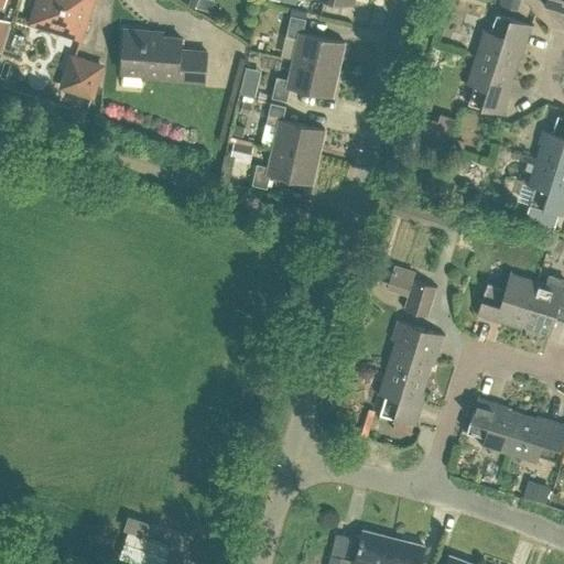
[(40,0),(34,20),(78,34),(88,0),(40,0)]
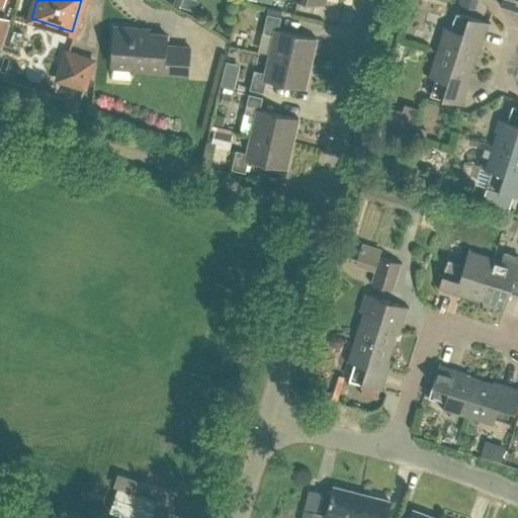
[(457,0),(456,4),(472,8),(475,0),(457,0)]
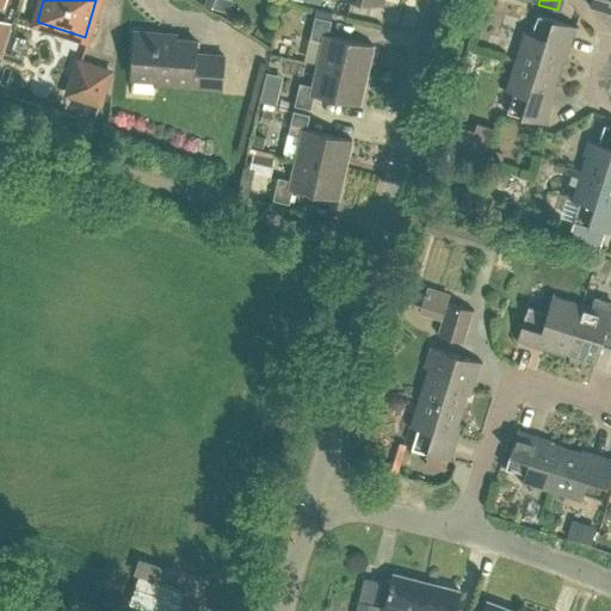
[(610,0),(590,0),(588,6),(610,13),(610,0)]
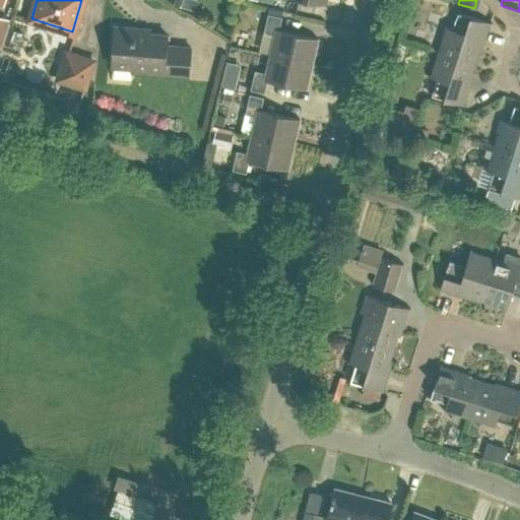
[(437,51),(473,62),(477,50),(479,51),(490,21),(458,11),(453,27),(445,25),(437,51)]
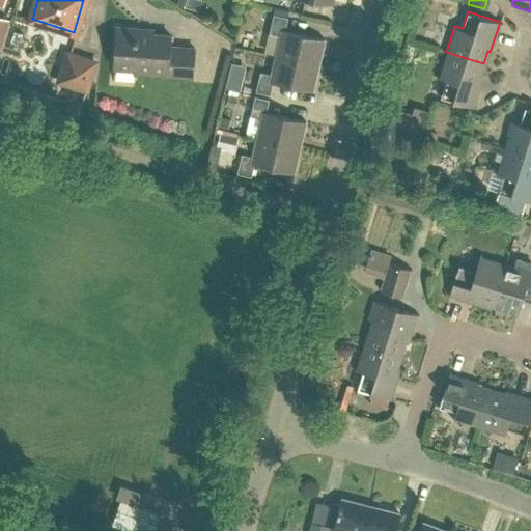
[(0,46),(1,47),(10,17),(0,12),(0,46)]
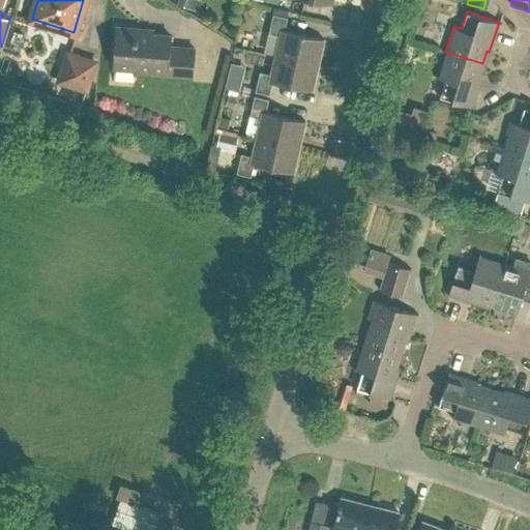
[(275,54),(318,64),(323,38),(284,29),(287,17),(272,13),(268,32),(280,35),(275,54)]
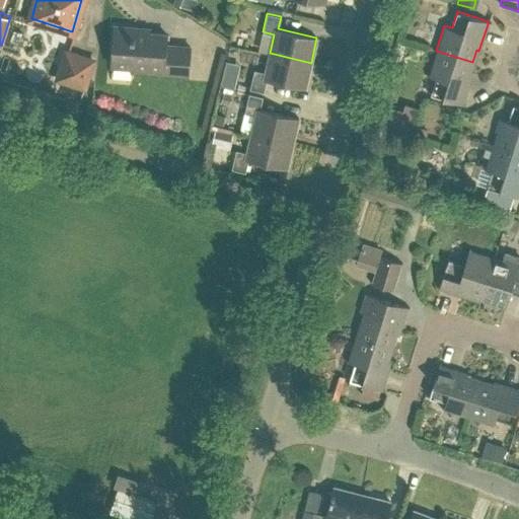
[(148,32),(147,33),(135,32),(135,27),(115,26),(112,65),(132,67),(132,71),(188,75),(191,47),(165,45),(166,34),(148,32)]
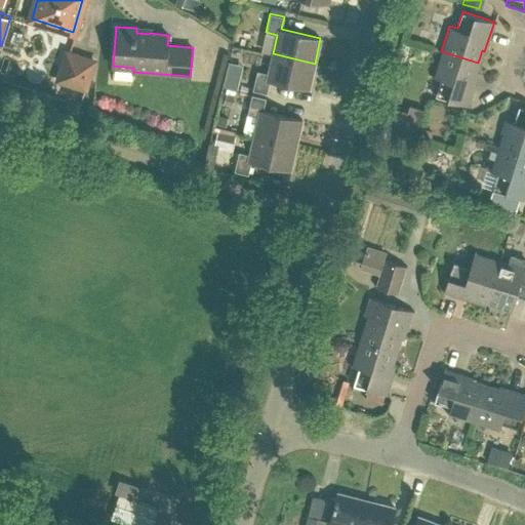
[(436,95),(467,106),(476,77),(474,76),(478,63),(441,51),(433,77),(441,79),(436,95)]
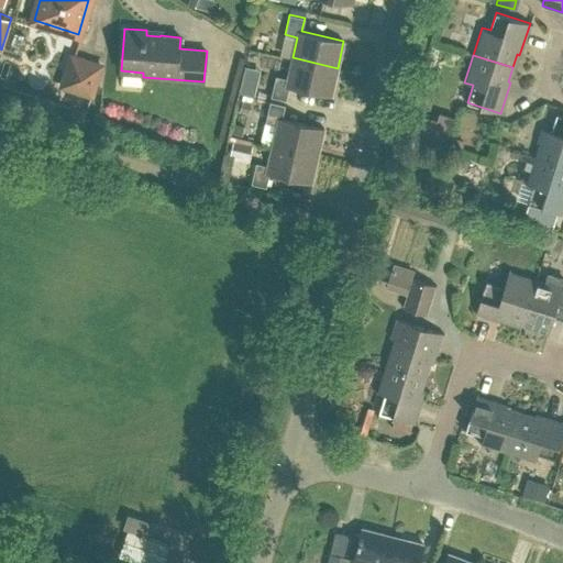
[(72,56),(62,86),(91,95),(101,65),(72,56)]
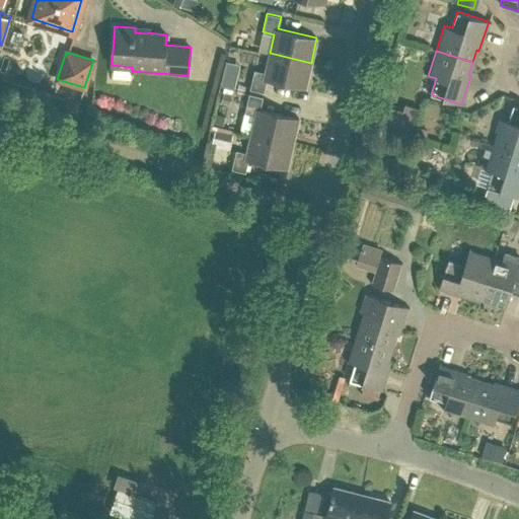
[(249,89),(264,92),(267,80),(305,88),(311,63),(270,53),(265,72),(254,70),(249,89)]
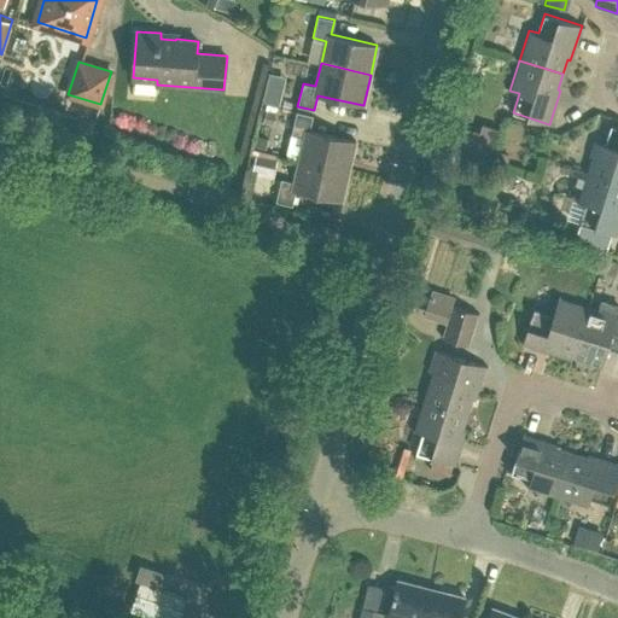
[(262,122),(275,124),(278,110),(264,108),(262,122)]
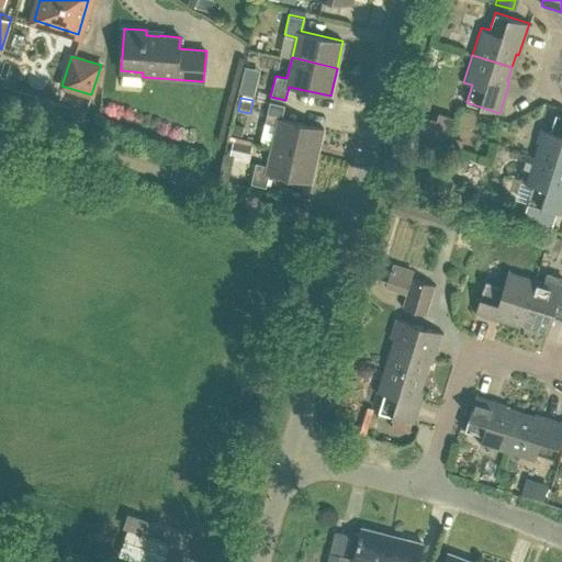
[(271,145),(317,155),(323,127),(281,117),(284,104),(269,101),(265,122),(276,124),(271,145)]
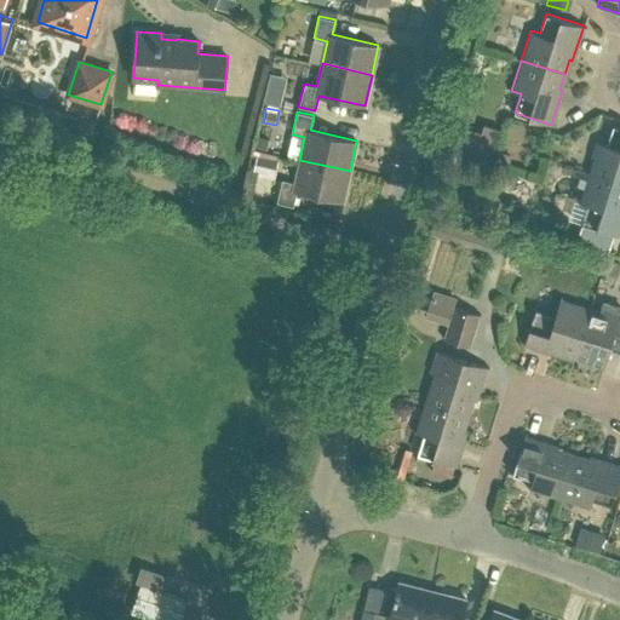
[(481,133),(476,149),(491,154),(499,130),(484,125),(481,133)]
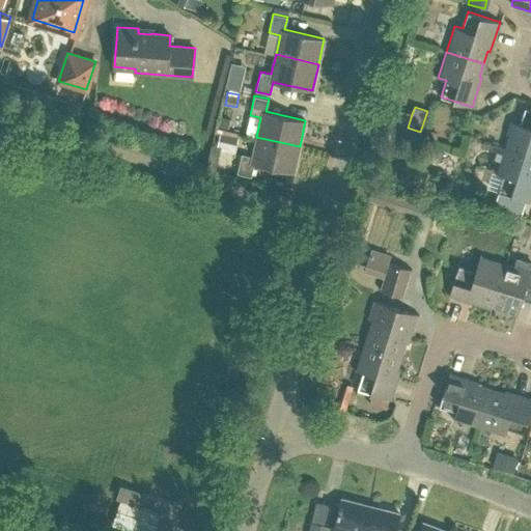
[(504,147),(530,155),(530,108),(525,107),(520,123),(512,121),(504,147)]
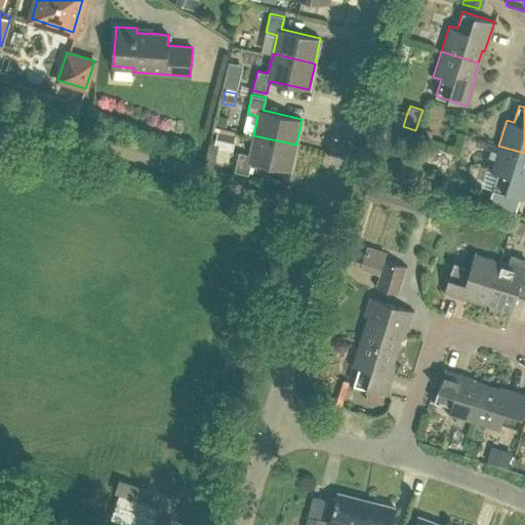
[(415,134),(429,138),(432,129),(418,124),(415,134)]
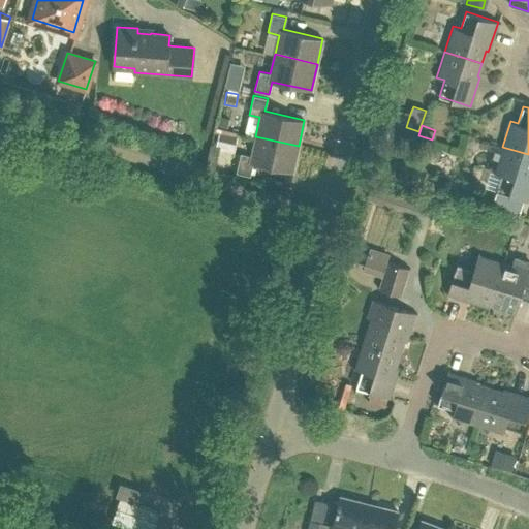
[(232,135),(218,131),(215,148),(229,151),(232,135)]
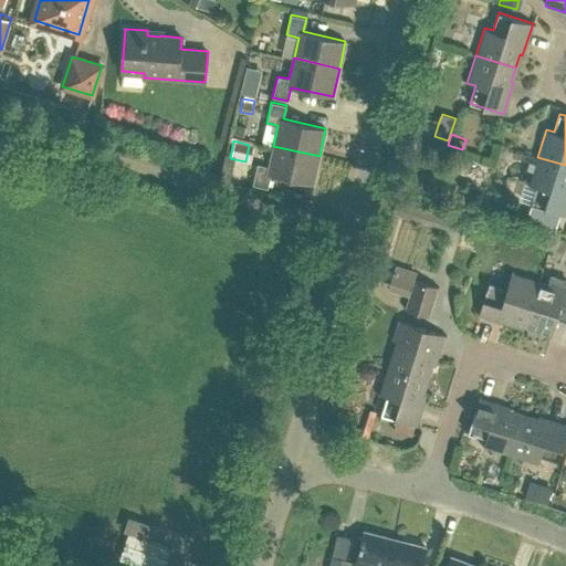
[(252,185),(268,188),(271,175),(313,184),(320,156),(273,146),(269,166),(258,164),(252,185)]
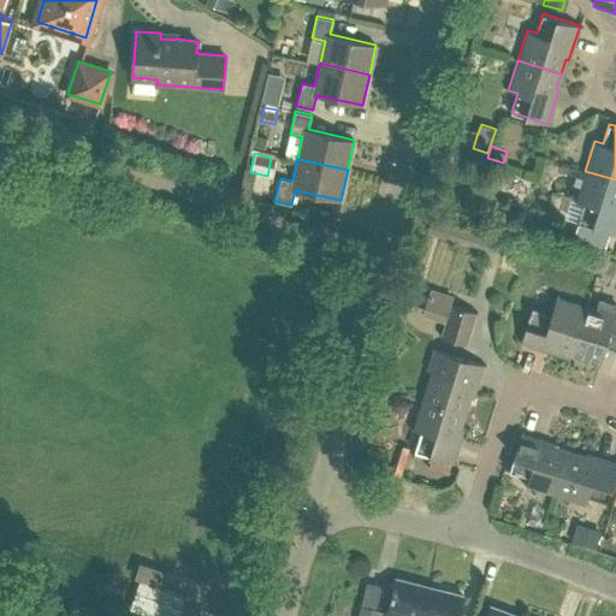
[(579,223),(615,234),(615,231),(615,179),(585,171),(575,201),(585,203),(579,223)]
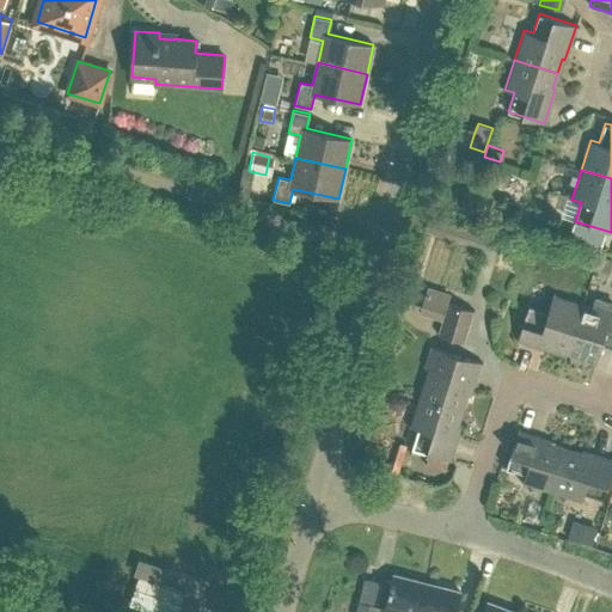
[(429,216),(427,226),(445,232),(447,222),(429,216)]
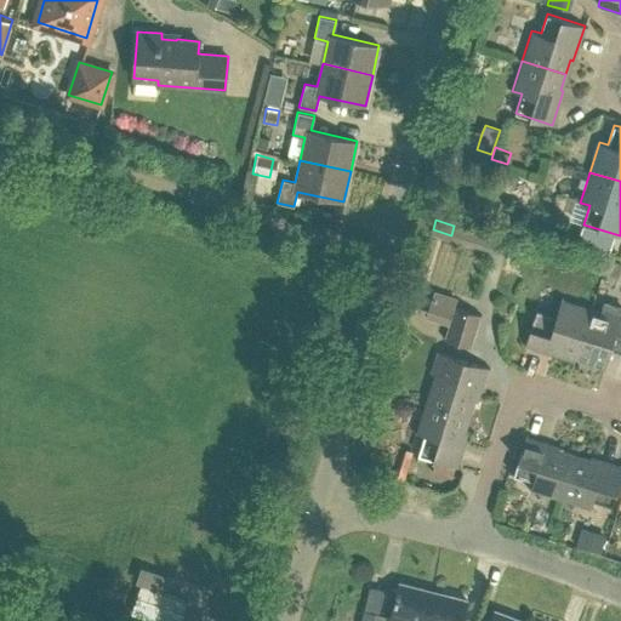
[(573,360),(574,358),(590,308),(560,298),(554,317),(535,311),(524,345),(573,360)]
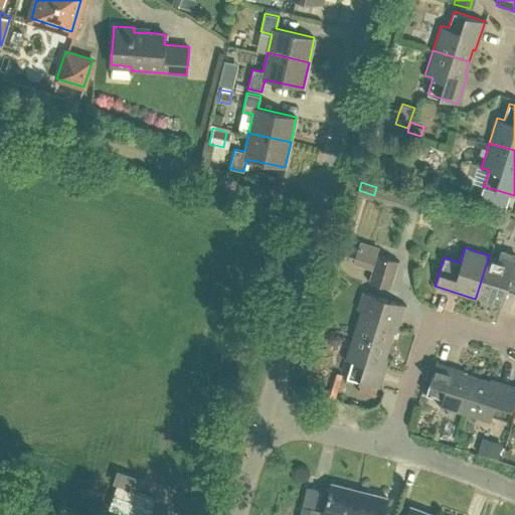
[(398,261),(377,254),(369,281),(389,288),(398,261)]
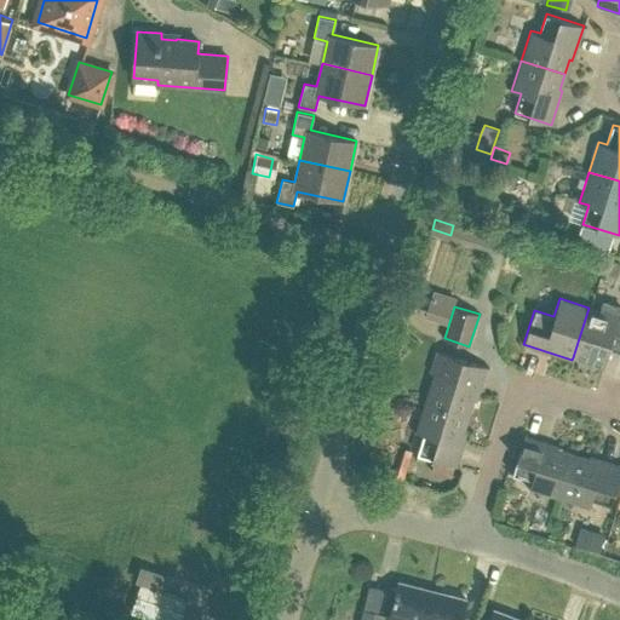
[(573,357),(603,367),(609,349),(619,351),(619,314),(618,314),(618,316),(589,308),(573,357)]
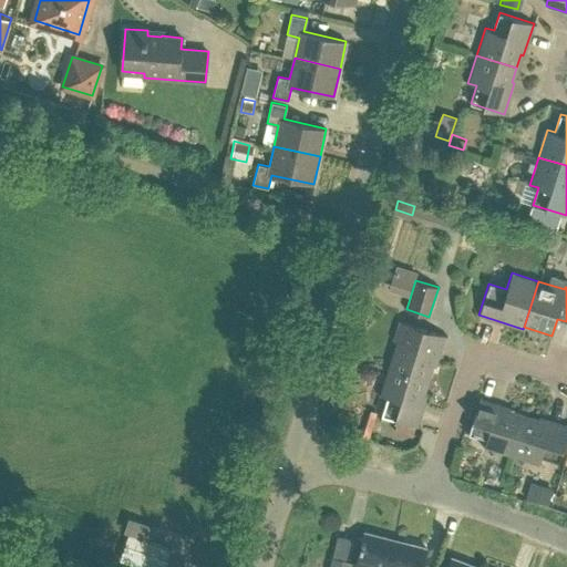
[(388,368),(428,380),(433,366),(434,366),(444,334),(400,320),(394,338),(392,338),(392,339),(397,340),(388,368)]
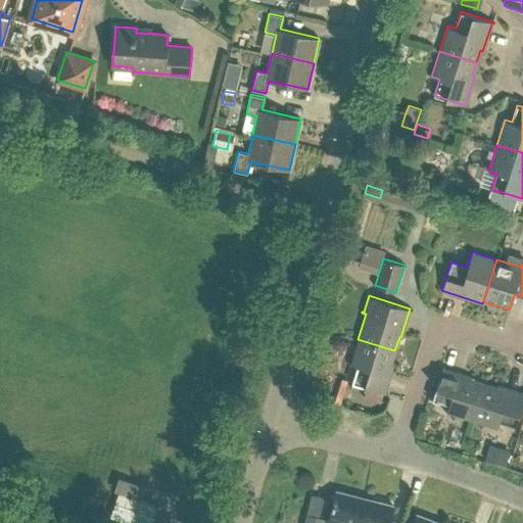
[(352,383),(384,392),(393,364),(390,364),(394,350),(358,339),(350,364),(358,366),(352,383)]
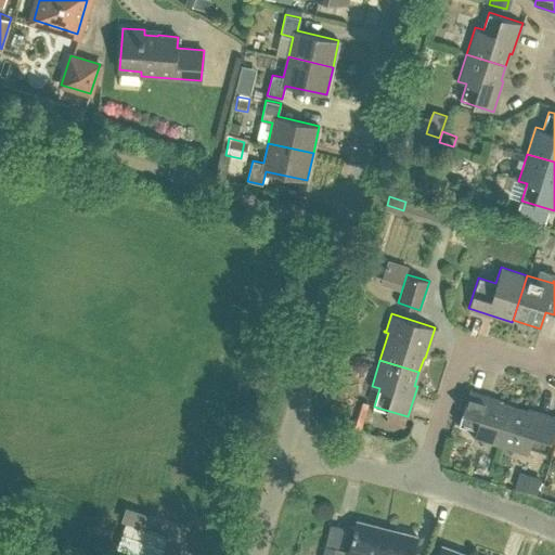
[(473,437),(500,444),(513,405),(499,401),(499,399),(468,389),(459,423),(476,428),(473,437)]
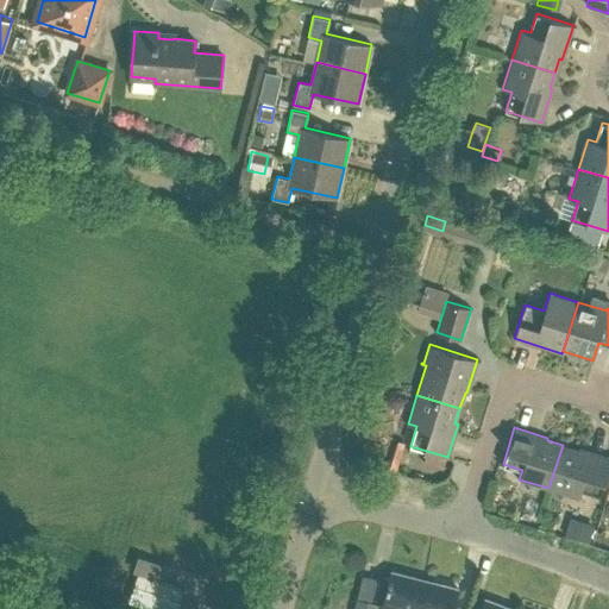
[(548,488),(578,497),(582,488),(601,494),(608,465),(608,456),(578,447),(578,450),(563,445),(548,488)]
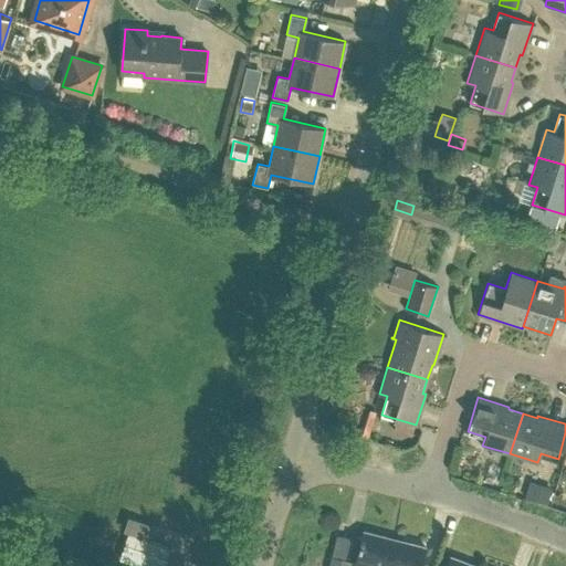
[(526,478),(521,495),(544,503),(551,485),(526,478)]
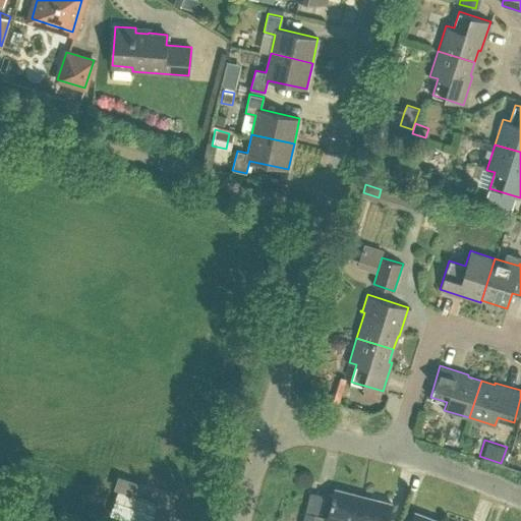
[(355,520),(362,496),(334,488),(327,518),(328,518),(327,520),(355,520)]
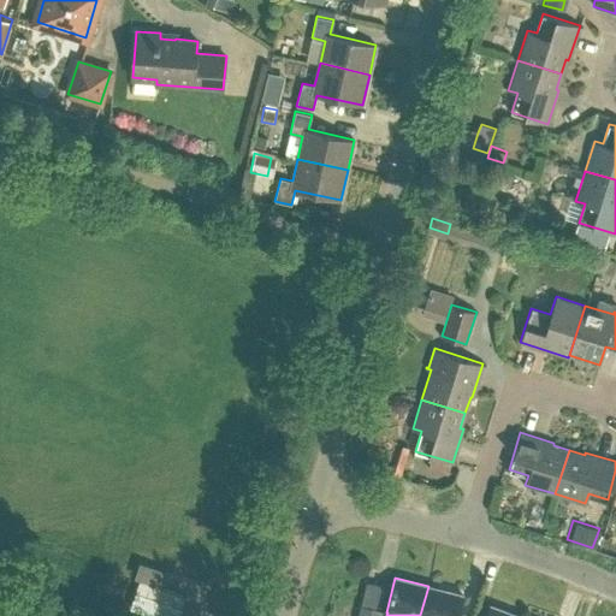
[(185,596),(140,580),(130,606),(140,610),(138,610),(155,615),(178,615),(181,609),(185,596)]
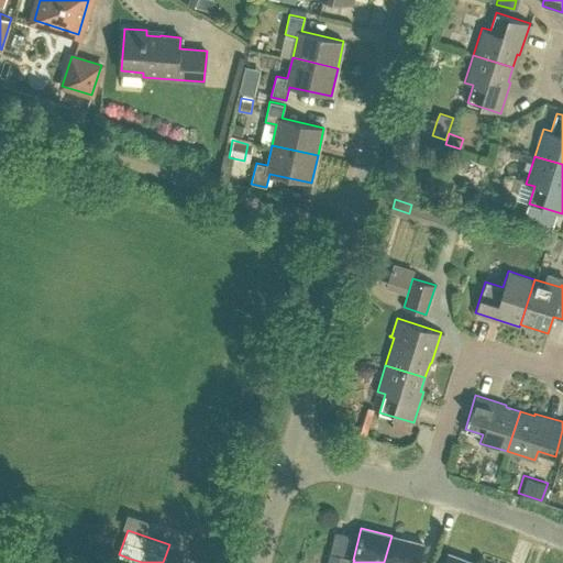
[(417,562),(422,543),(392,536),(384,562),(417,562)]
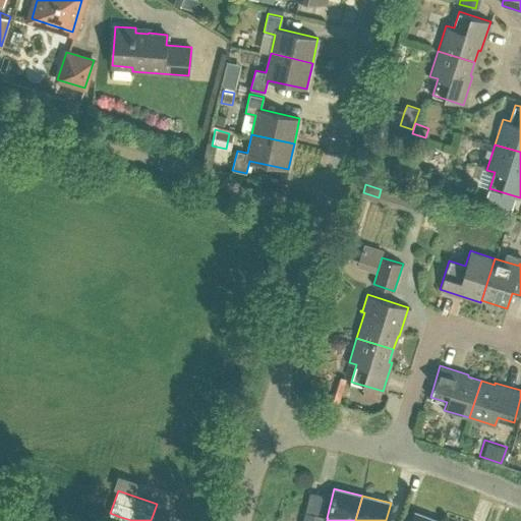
[(321,520),(323,516),(306,512),(304,512),(302,520),(321,520)]
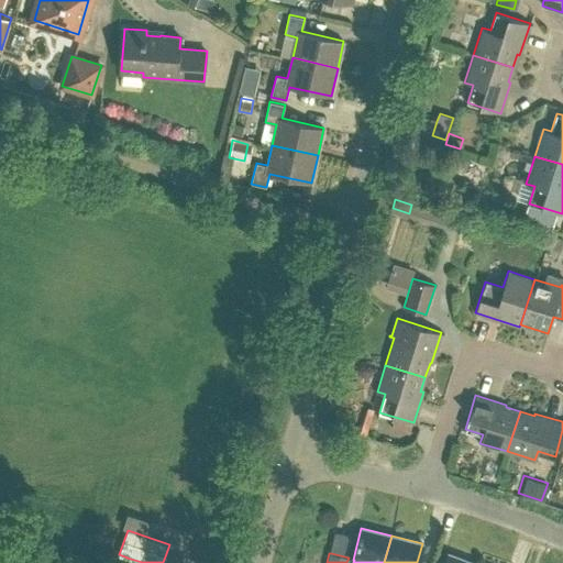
[(473,562),(448,553),(443,562),(473,562)]
